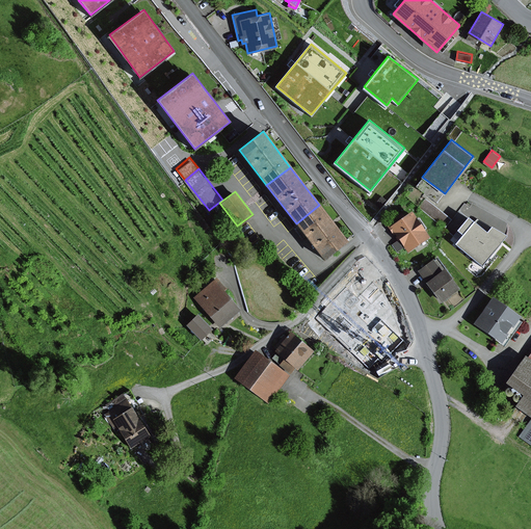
[(426,196),(420,205),(445,226),(452,217),(426,196)]
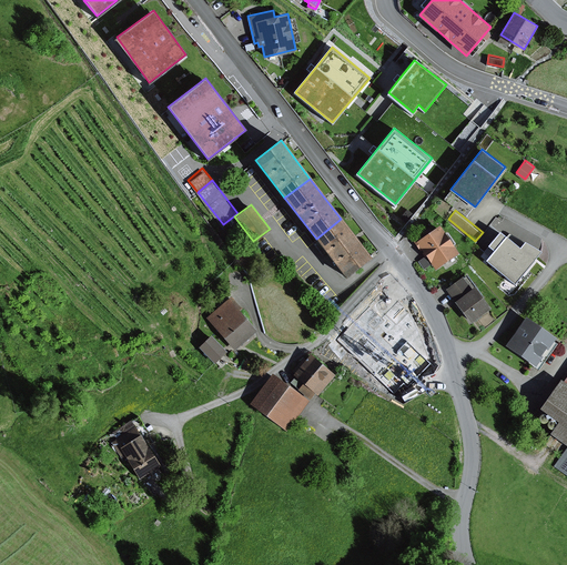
[(372,258),(341,219),(316,239),(346,278),(372,258)]
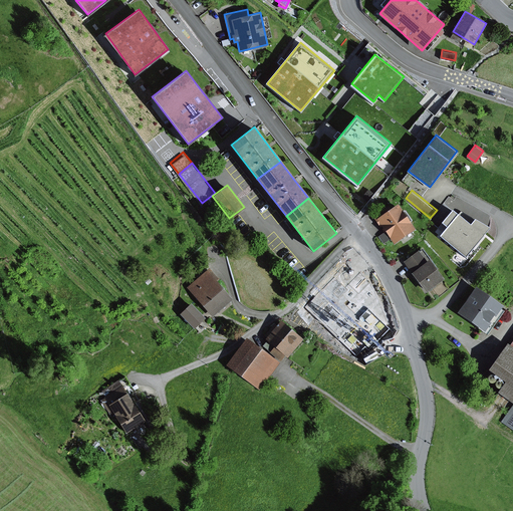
[(383,208),(373,215),(380,225),(382,224),(395,242),(416,228),(398,202),(386,211),(383,208)]
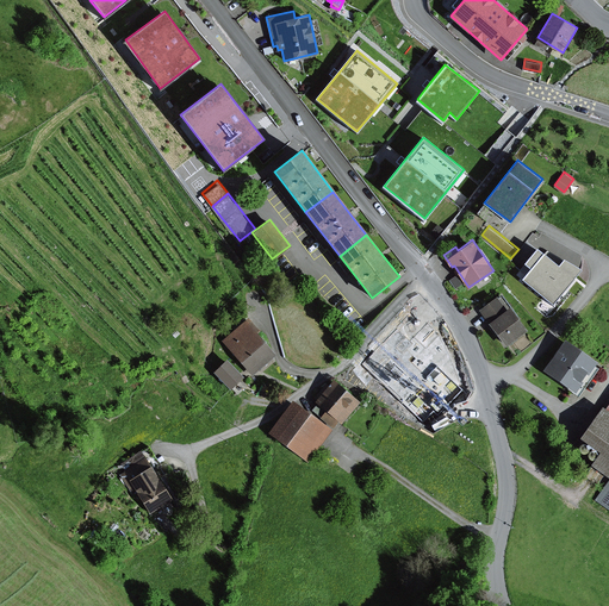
[(523,277),(553,303),(582,269),(564,260),(558,266),(536,248),(526,262),(532,267),(523,277)]
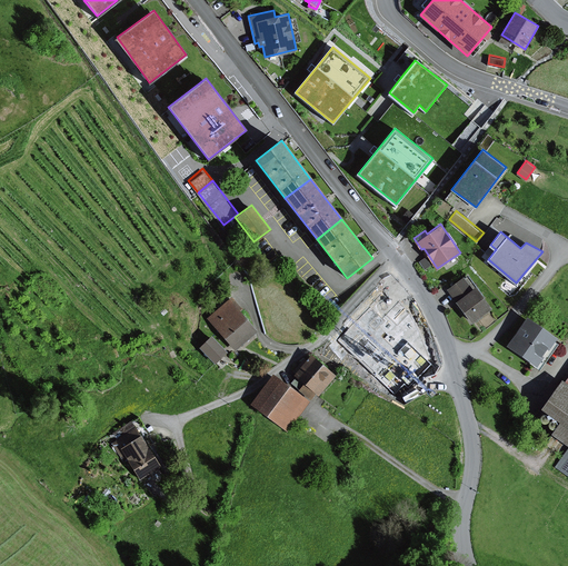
[(458,300),(474,288),(464,276),(448,287),(458,300)]
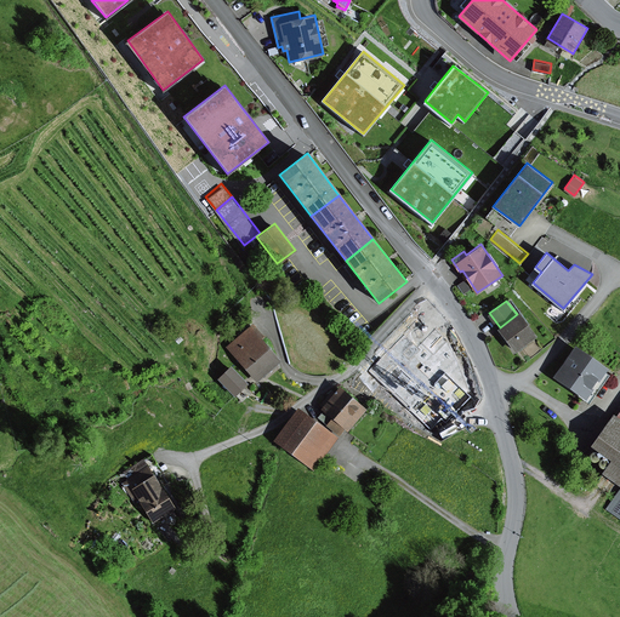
[(431,309),(399,333),(410,347),(407,350),(421,369),(417,371),(432,389),(437,386),(439,389),(443,387),(453,400),(466,389),(460,381),(471,373),(458,355),(462,350),(431,309)]
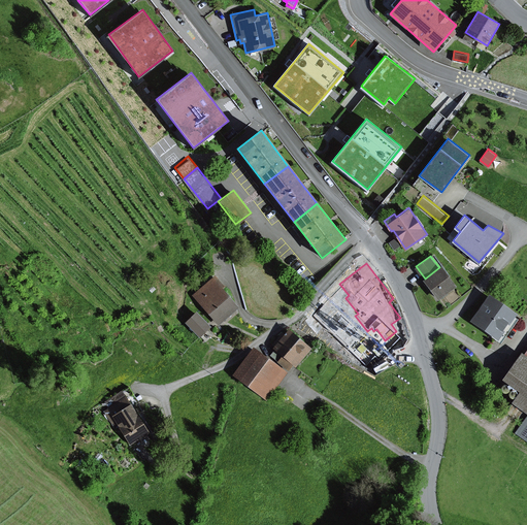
[(425,279),(424,280),(438,299),(456,286),(441,266),(439,267),(425,279)]
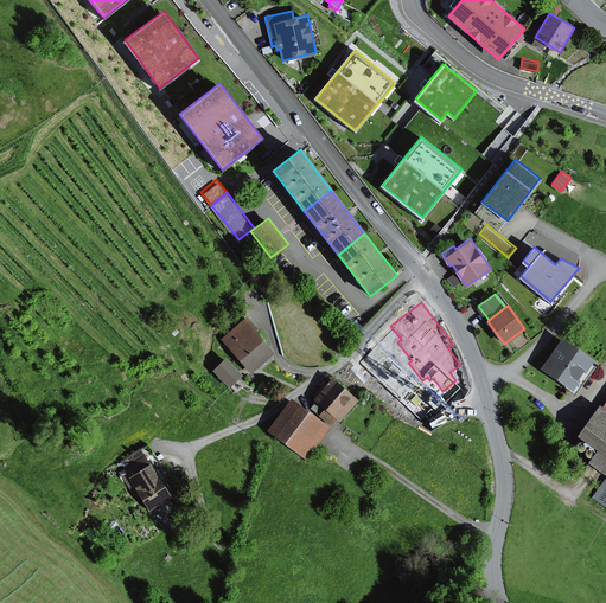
[(381,313),(362,334),(372,344),(391,322),(381,313)]
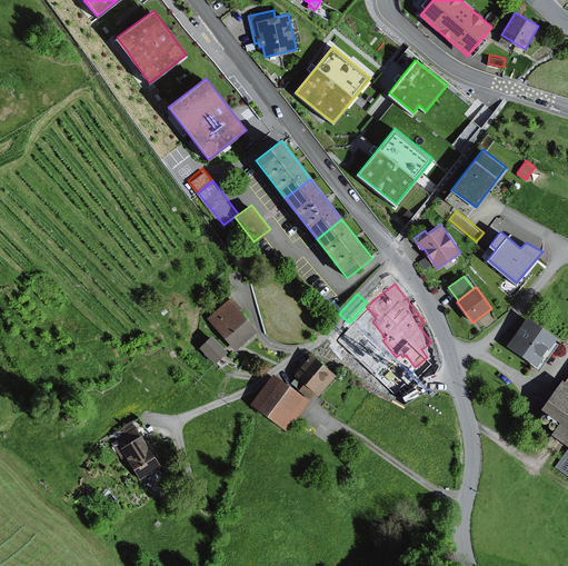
[(231,296),(208,316),(236,349),(242,344),(258,330),(240,309),(242,308),(231,296)]
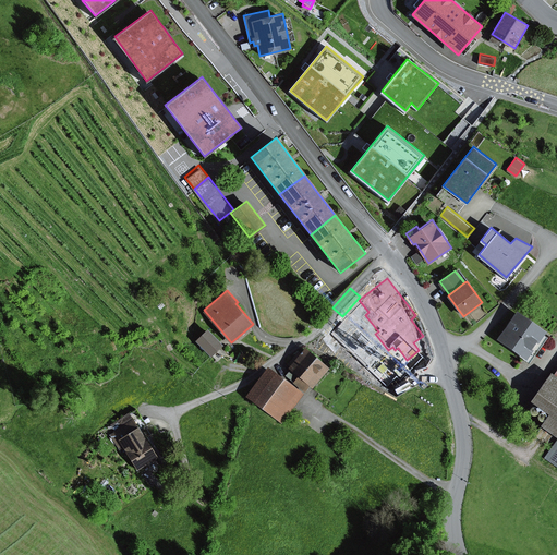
[(546,330),(517,311),(497,339),(528,359),(546,330)]
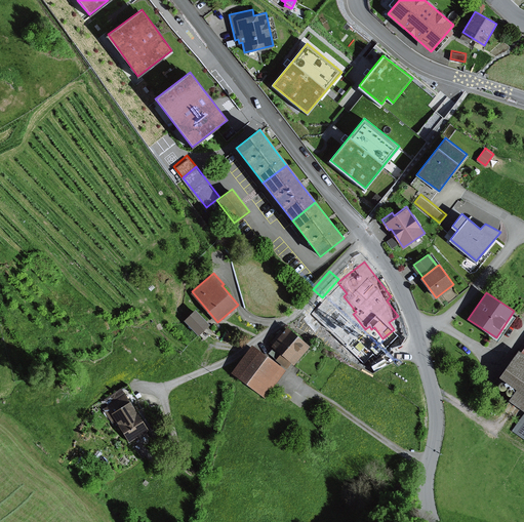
[(196,309),(185,319),(199,333),(210,323),(196,309)]
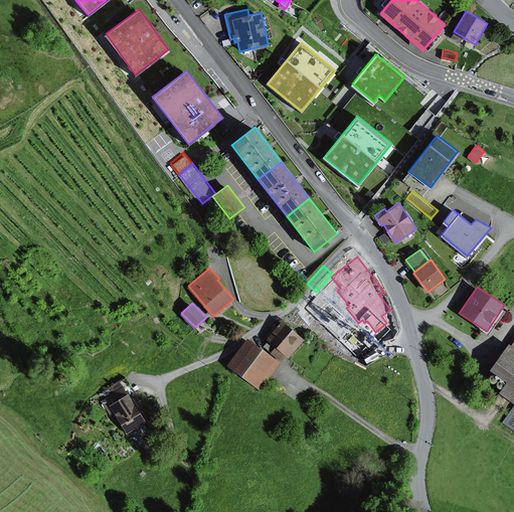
[(282,320),(268,338),(275,343),(270,349),(282,358),(286,354),(291,357),(306,338),(282,320)]
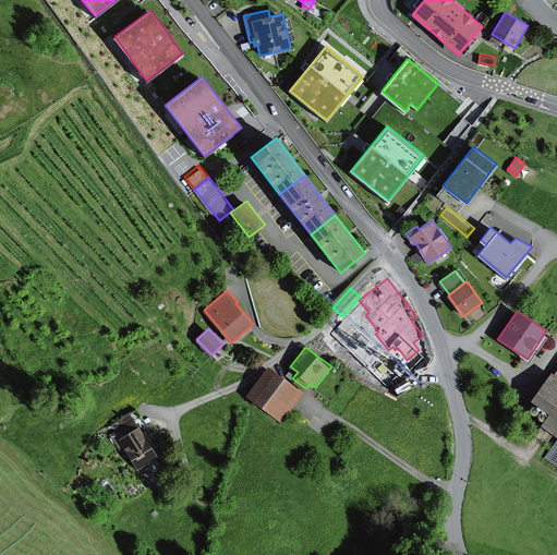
[(303,390),(269,368),(249,396),(283,420),(303,390)]
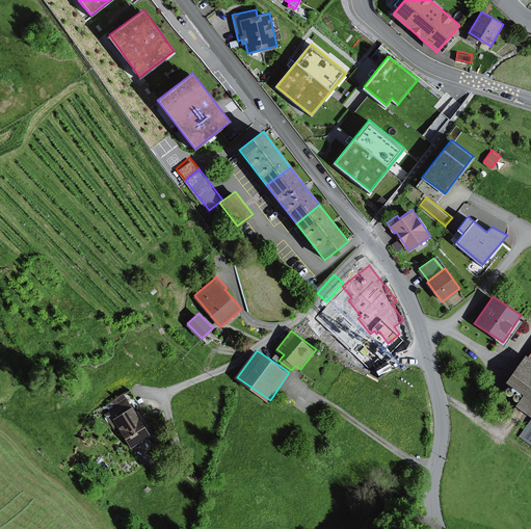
[(530,352),(528,356),(525,354),(505,382),(523,395),(515,405),(530,416),(530,352)]
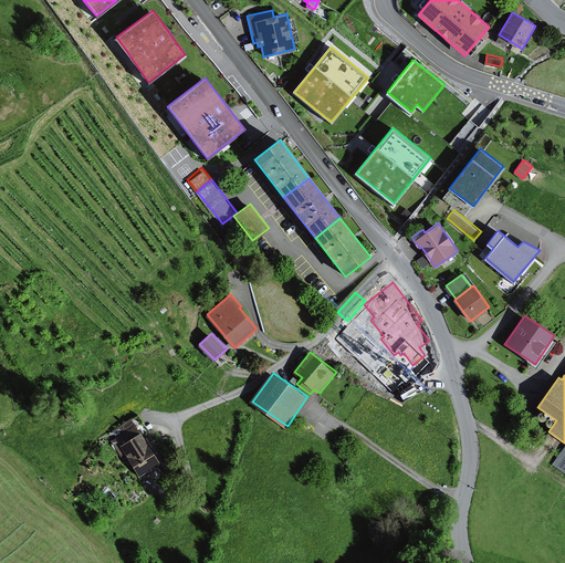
[(132,427),(136,425),(144,420),(139,413),(127,419),(132,427)]
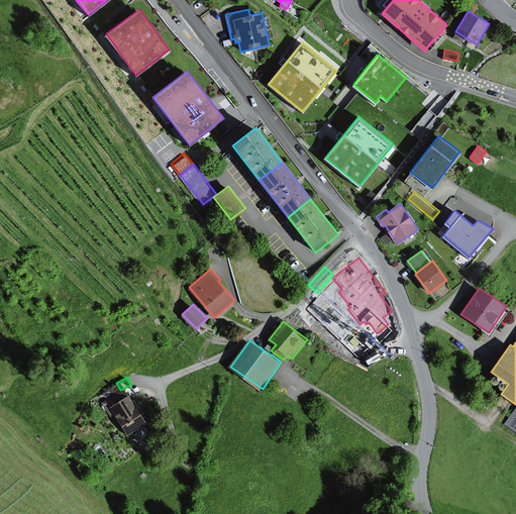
[(120,390),(102,401),(110,413),(113,411),(127,433),(145,422),(124,388),(120,390)]
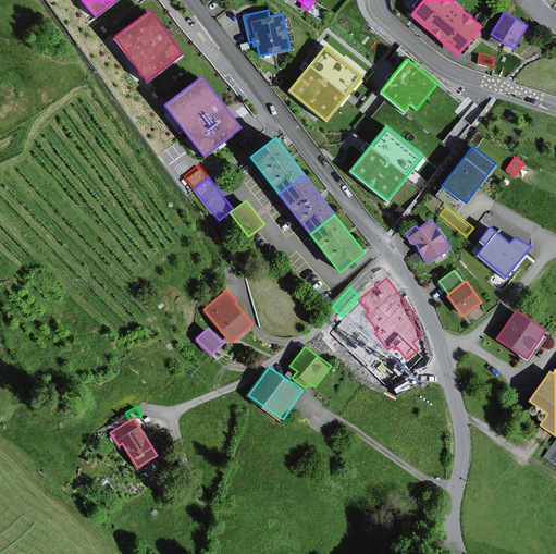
[(555,438),(544,454),(555,462),(555,438)]
